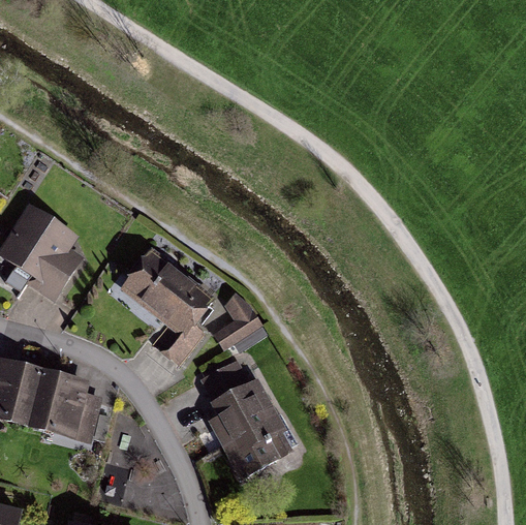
[(76,237),(27,203),(0,241),(0,257),(4,260),(0,266),(0,290),(13,301),(24,285),(51,304),(83,258),(68,248),(76,237)]
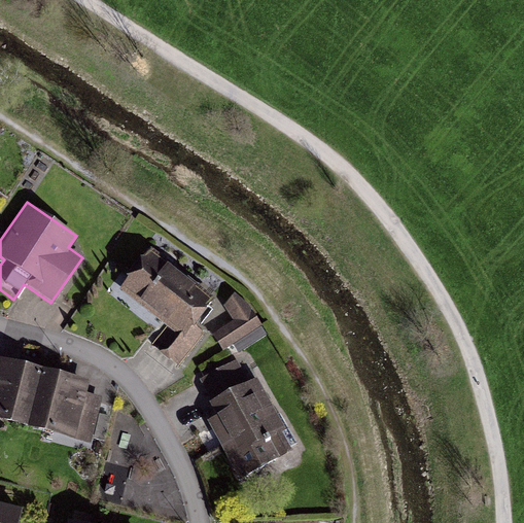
[(214,295),(147,244),(115,284),(166,323),(151,342),(179,363),(204,332),(193,322),(214,295)]
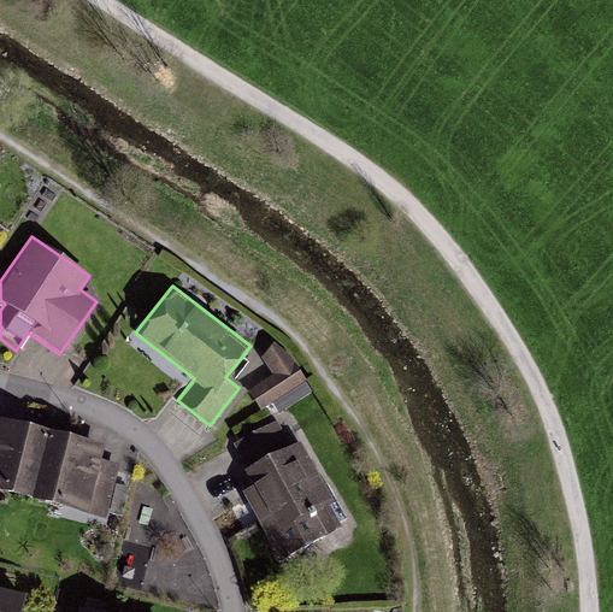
[(263,409),(307,382),(283,340),(237,366),(263,409)]
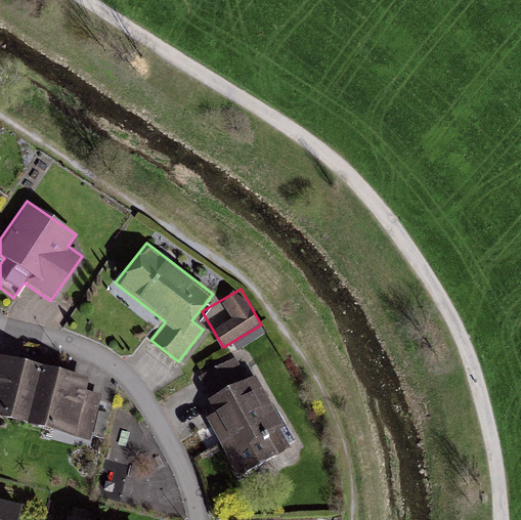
[(231,354),(194,376),(217,415),(207,420),(239,475),(295,443),(251,367),(242,373),(231,354)]
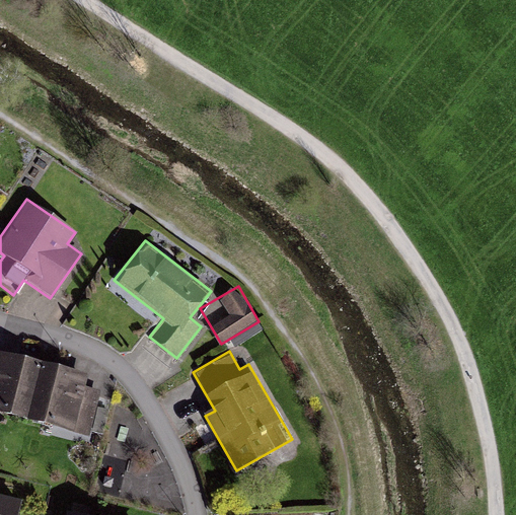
[(0,411),(26,418),(40,368),(0,357),(0,411)]
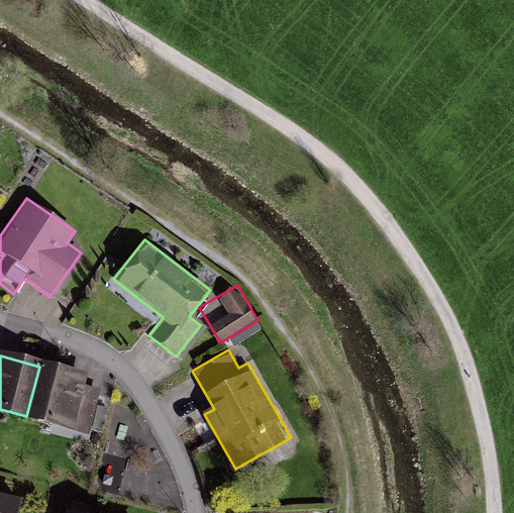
[(88,431),(100,384),(39,367),(26,416),(88,431)]
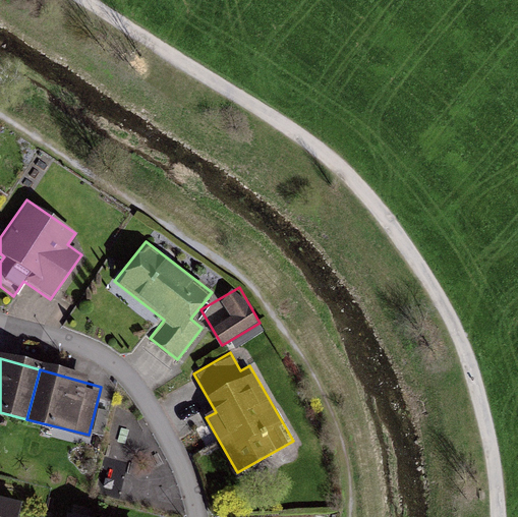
[(15,516),(21,496),(0,491),(0,516),(15,516)]
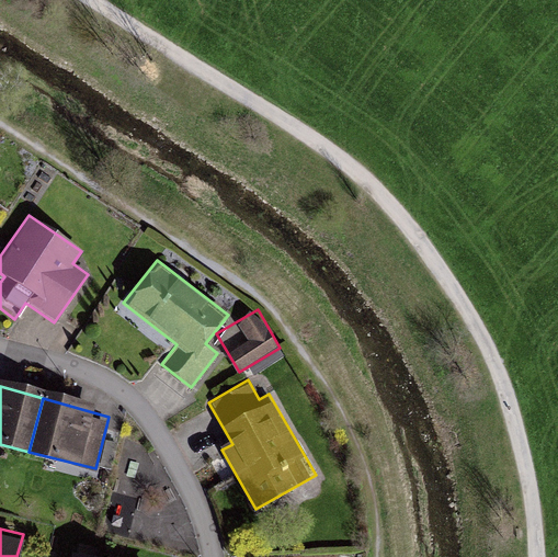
All buildings are outlined.
